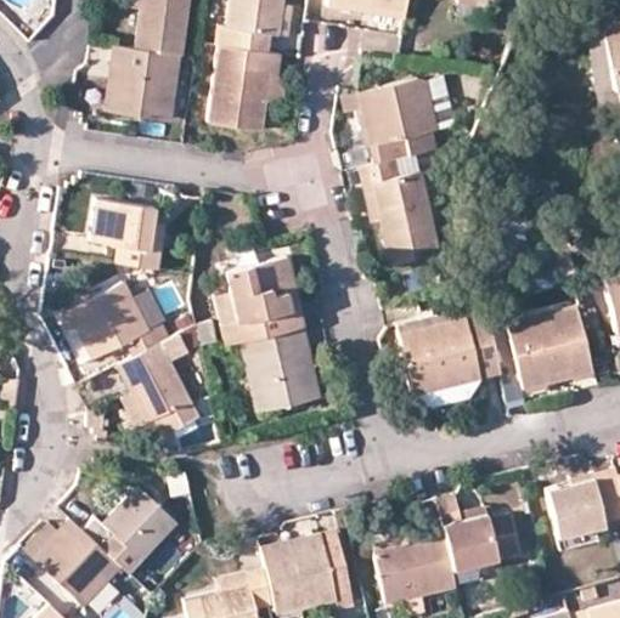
[(144,0),(133,0),(133,10),(142,11),(144,0)]
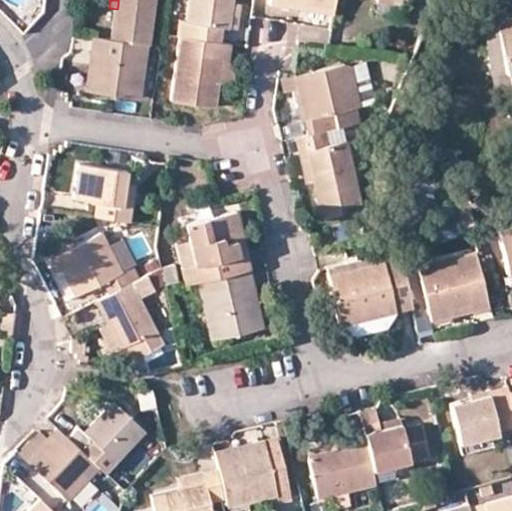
[(118,0),(117,9),(113,40),(149,45),(152,46),(158,0),(118,0)]
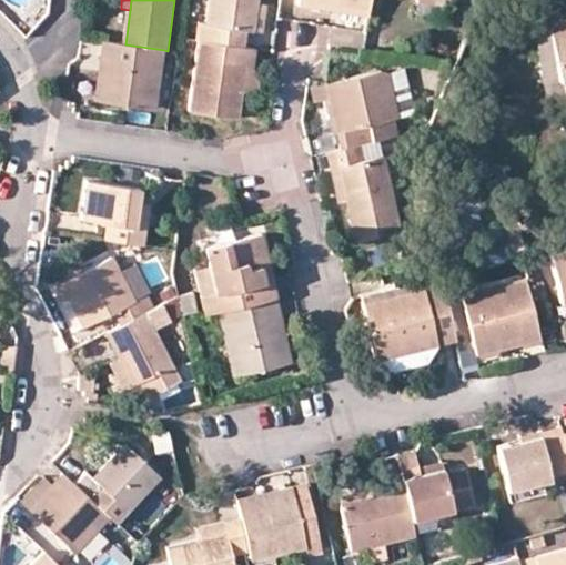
[(246,48),(249,31),(254,33),(259,3),(259,0),(211,0),(209,26),(200,24),(198,41),(202,41),(246,48)]
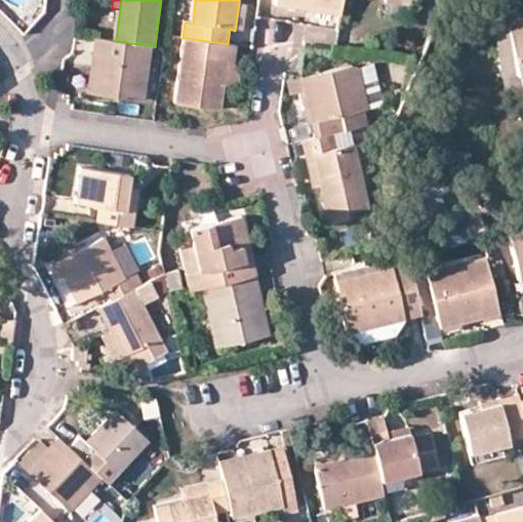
[(195,0),(188,0),(185,23),(193,24),(195,0)]
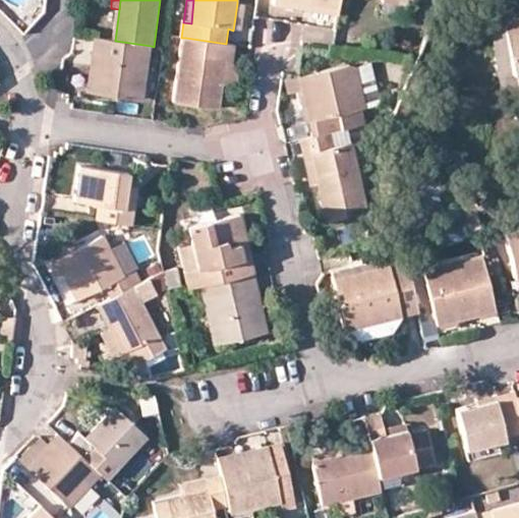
[(293,10),(294,4),(340,9),(341,0),(276,0),(276,8),(293,10)]
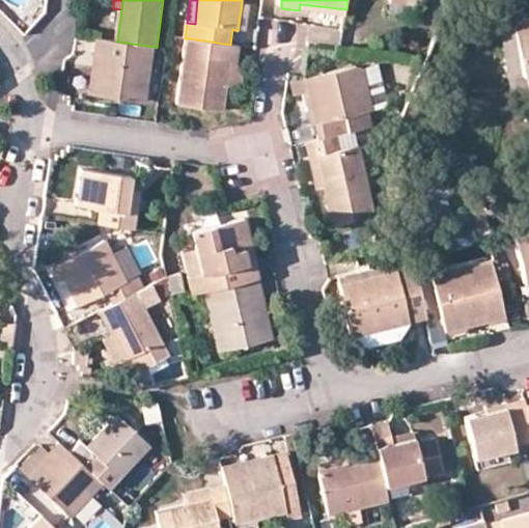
[(422,10),(423,0),(389,0),(389,5),(422,10)]
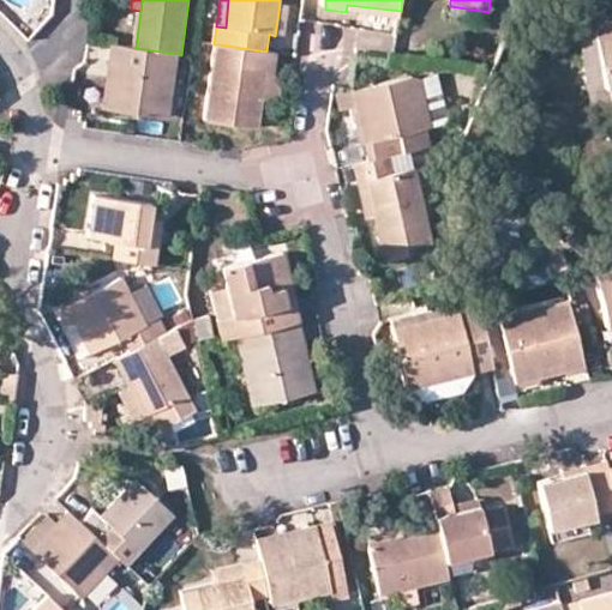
[(611,0),(561,0),(551,32),(581,48),(611,43),(611,0)]
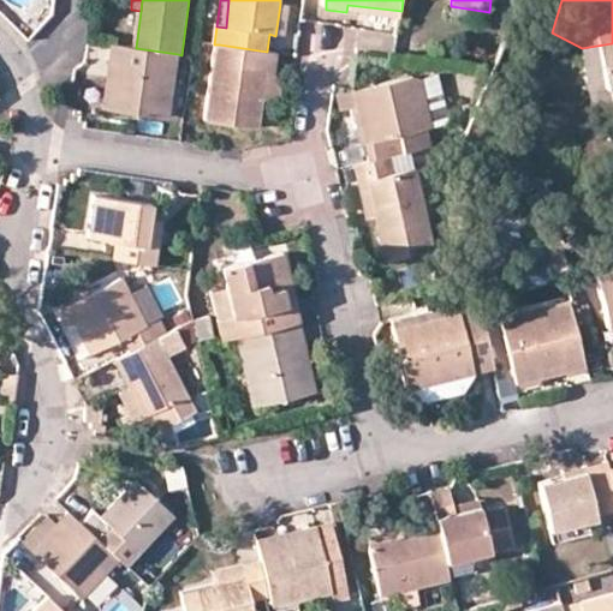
[(291,6),(280,4),(275,36),(286,36),(291,6)]
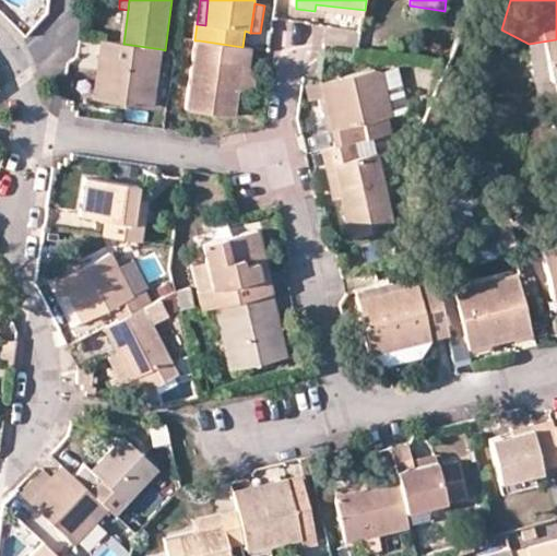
[(364,18),(365,10),(316,4),(315,11),(364,18)]
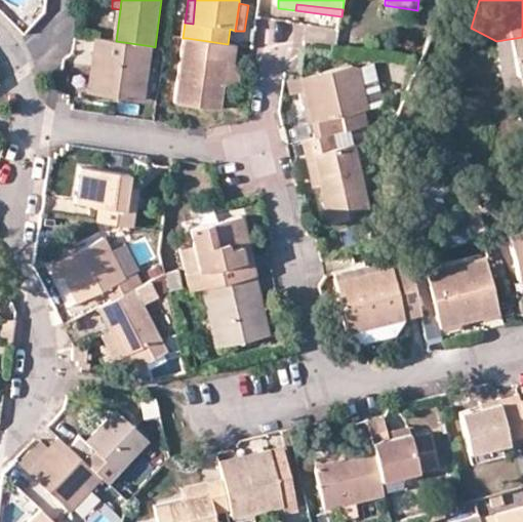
[(304,48),(307,28),(286,25),(283,45),(304,48)]
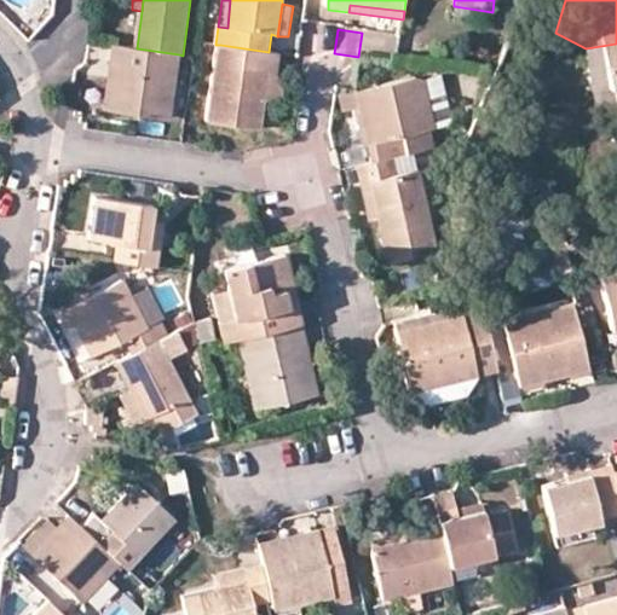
[(261,129),(265,104),(270,71),(280,74),(280,53),(269,52),(220,45),(209,122),(261,129)]
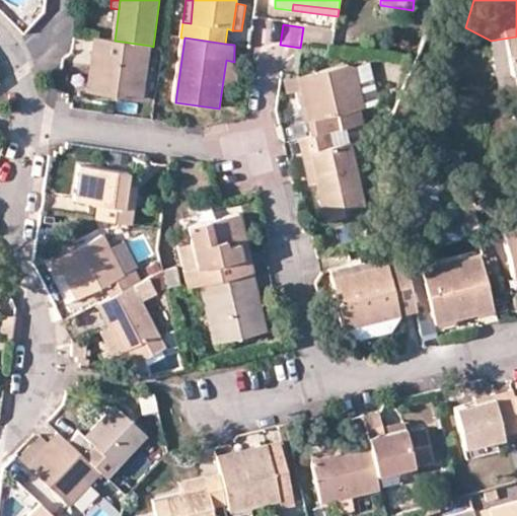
[(93,57),(101,60),(97,92),(142,99),(150,46),(115,41),(96,39),(93,57)]
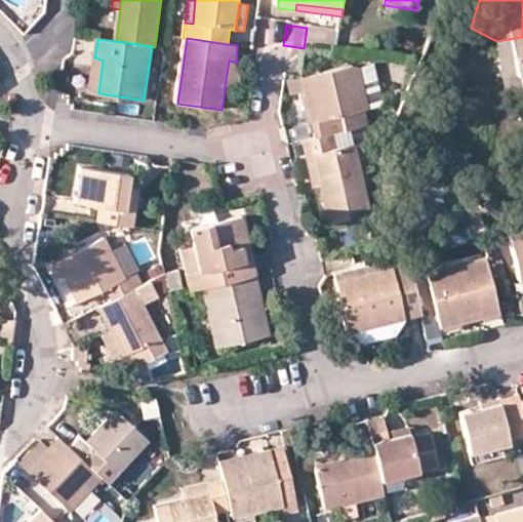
[(103,61),(94,57),(88,92),(98,93),(103,61)]
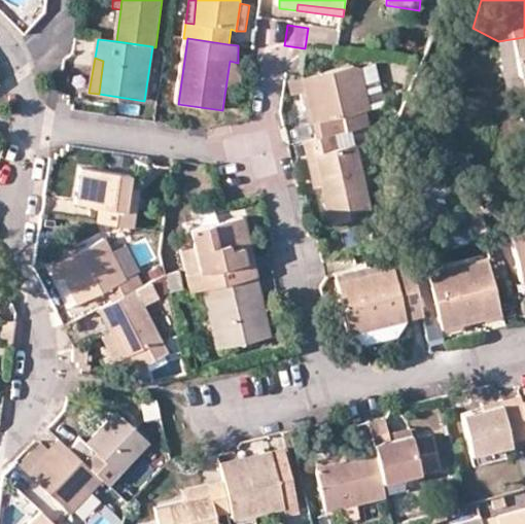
[(238,63),(230,61),(225,89),(243,91),(245,78),(238,63)]
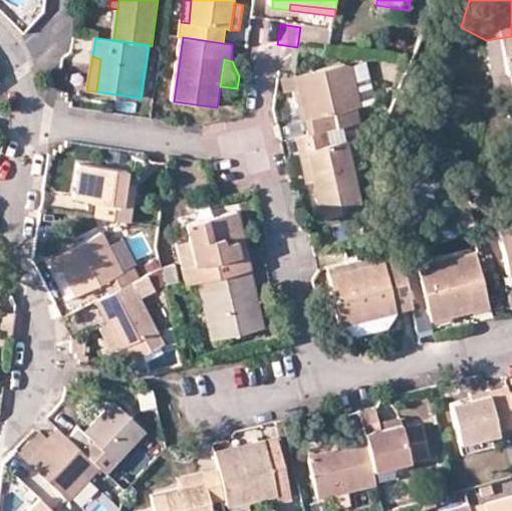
[(348,64),(301,75),(304,89),(307,101),(315,135),(328,132),(362,122),(357,107),(376,103),(367,63),(351,66),(348,64)]
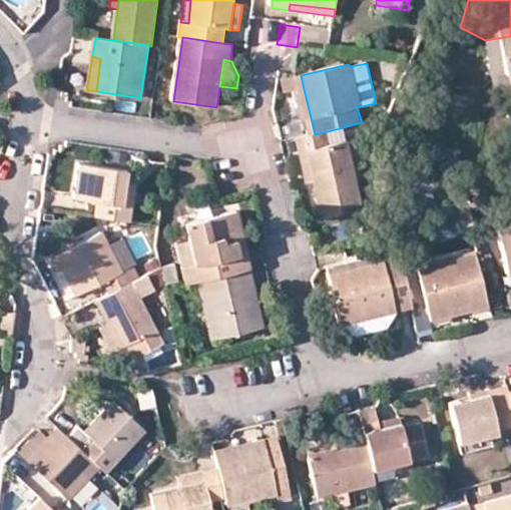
[(304,89),(301,75),(281,80),(284,94),(298,91),(304,89)]
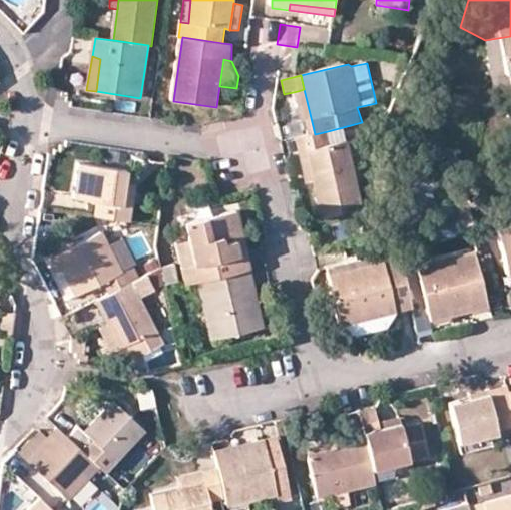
[(307,101),(304,89),(298,91),(301,102),(307,101)]
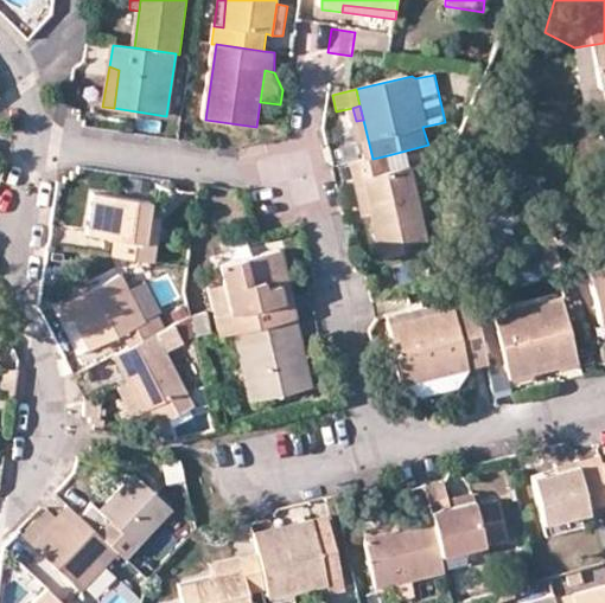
[(364,179),(373,216),(381,257),(428,247),(412,167),(393,172),(388,155),(373,159),(350,165),(354,180),(364,179)]
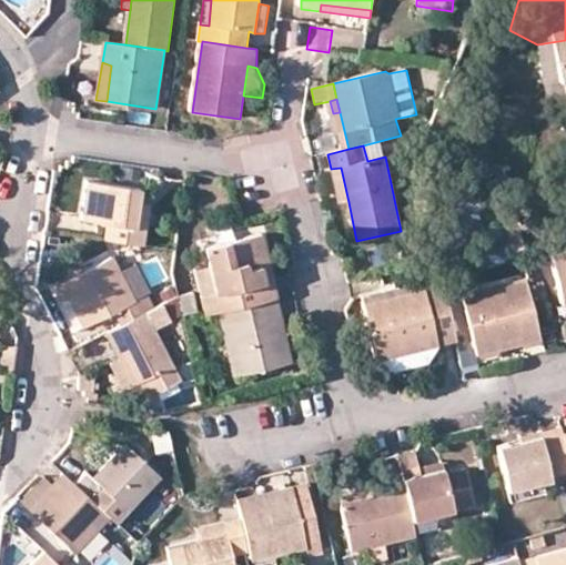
[(341,168),(331,169),(340,204),(349,202),(341,168)]
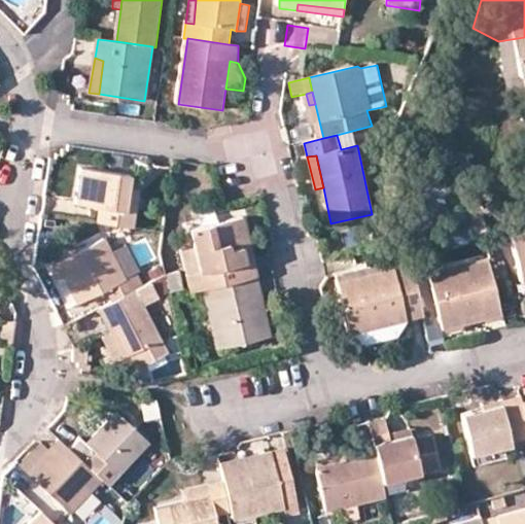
[(76,204),(99,207),(97,223),(134,229),(138,202),(128,201),(128,189),(130,175),(81,169),(76,204)]
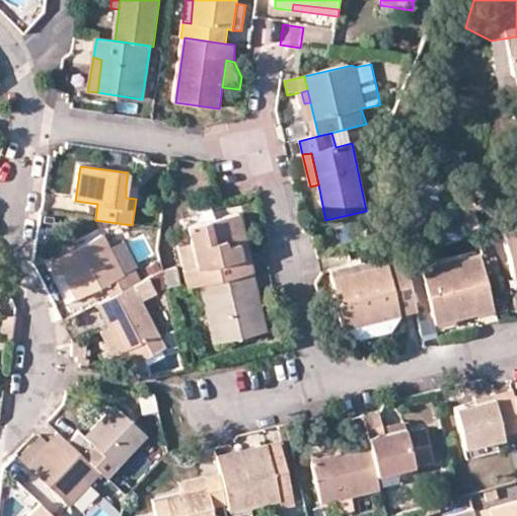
[(137,188),(126,187),(126,198),(136,199),(137,188)]
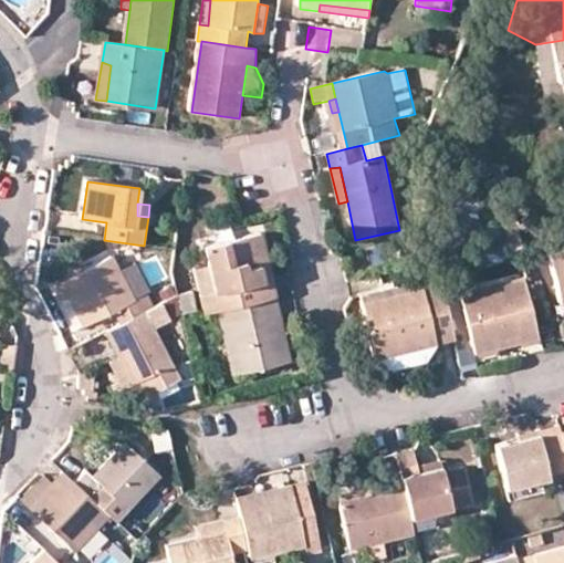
[(514,217),(502,219),(505,231),(517,230),(514,217)]
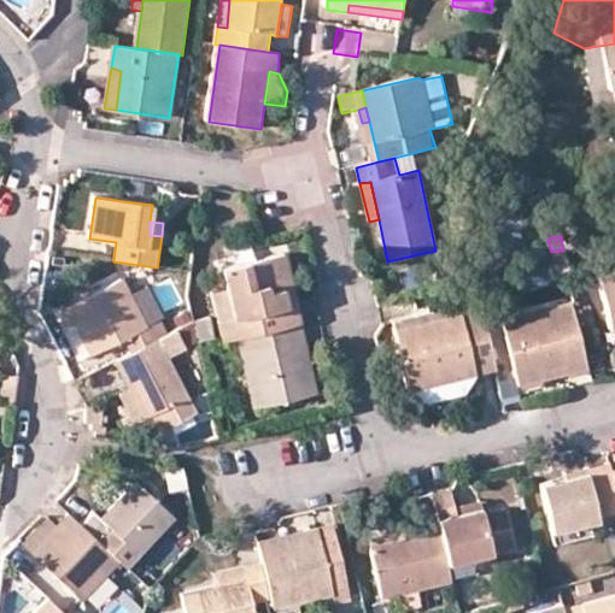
[(223,270),(228,292),(235,319),(218,322),(223,342),(239,339),(303,324),(285,255),(223,270)]
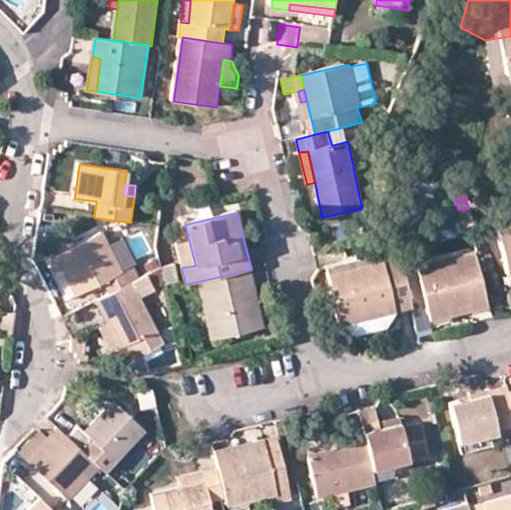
[(510,225),(497,229),(507,274),(510,273),(510,225)]
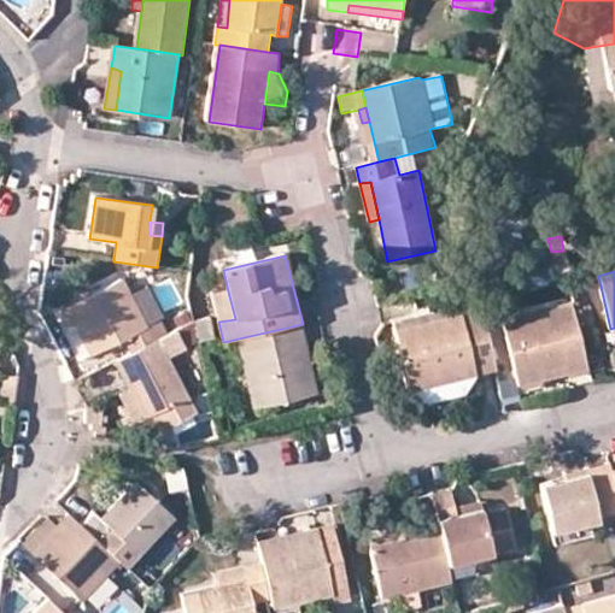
[(132,298),(123,281),(62,311),(70,328),(76,324),(92,354),(126,339),(132,354),(159,340),(167,336),(159,320),(147,326),(132,298)]
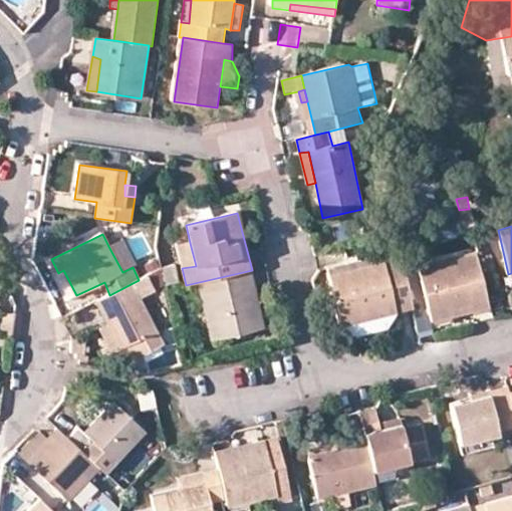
[(133,267),(137,265),(123,241),(109,248),(122,272),(133,267)]
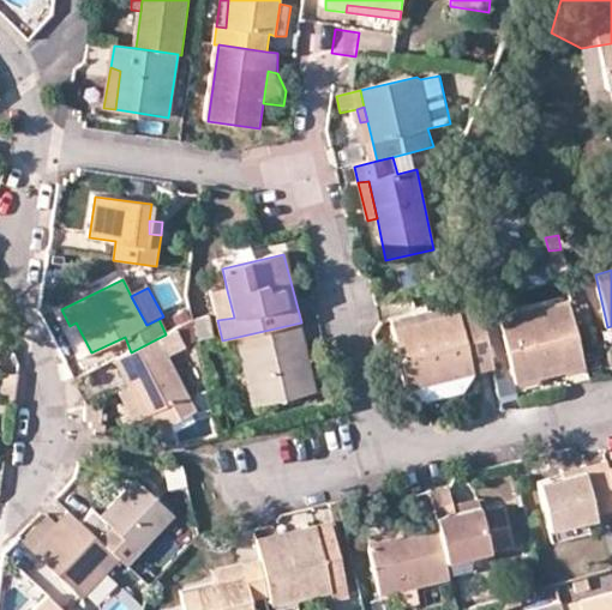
[(227,290),(213,293),(217,320),(234,318),(227,290)]
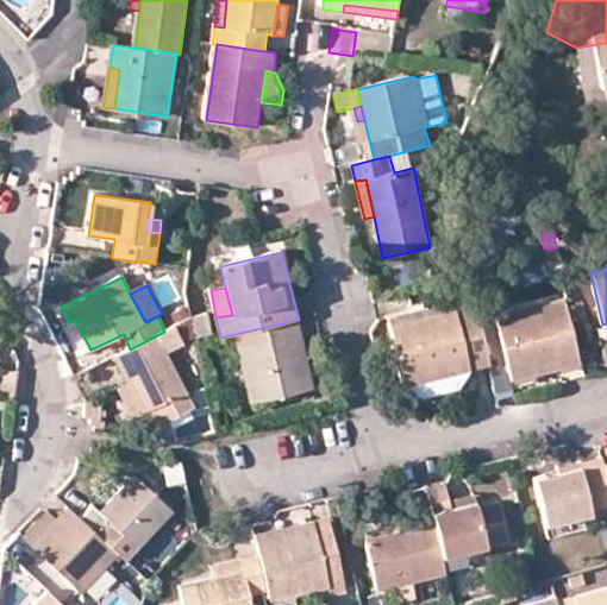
[(476,307),(474,297),(388,317),(390,326),(476,307)]
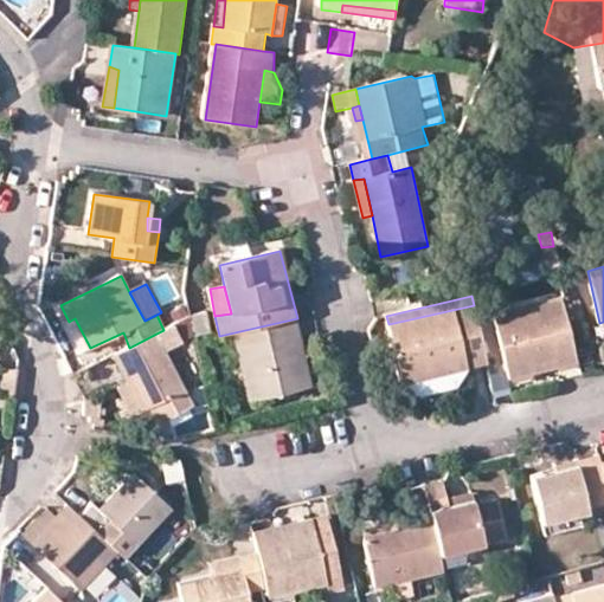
[(534,373),(532,367),(551,362),(552,369),(577,363),(561,301),(495,315),(511,379),(534,373)]
